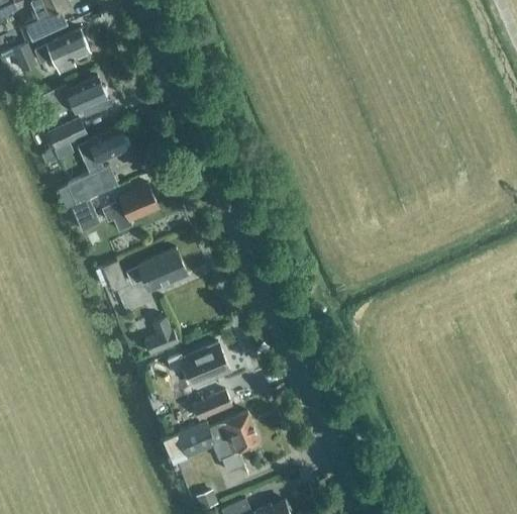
[(65,27),(58,10),(69,5),(66,0),(20,0),(0,9),(0,17),(27,6),(33,19),(28,21),(30,26),(25,28),(31,41),(65,27)]
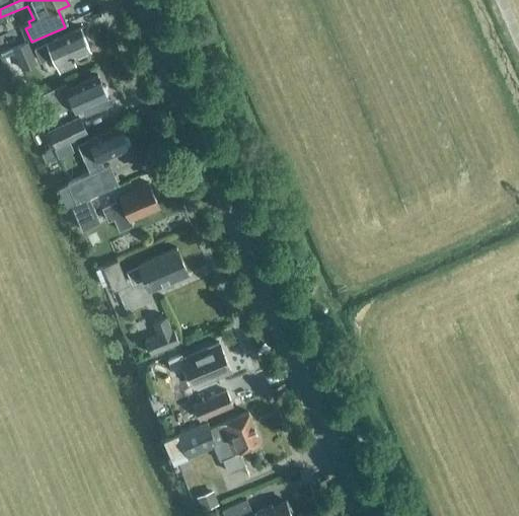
[(0,0),(0,9),(20,0),(0,0)]
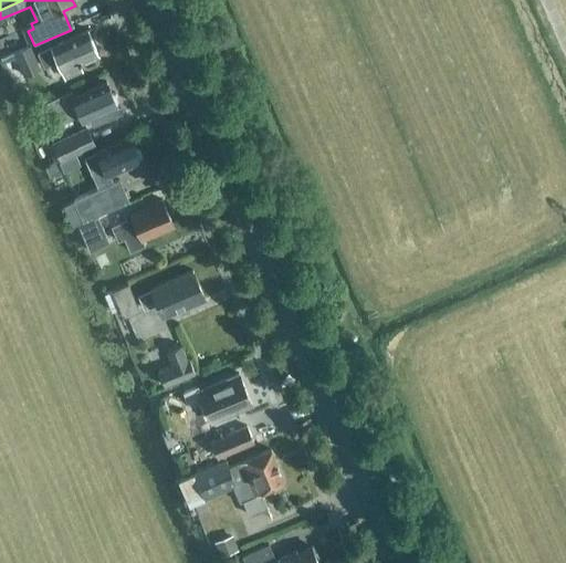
[(76,66),(97,58),(87,33),(51,49),(37,55),(43,71),(58,64),(62,73),(61,73),(64,82),(80,74),(76,66)]
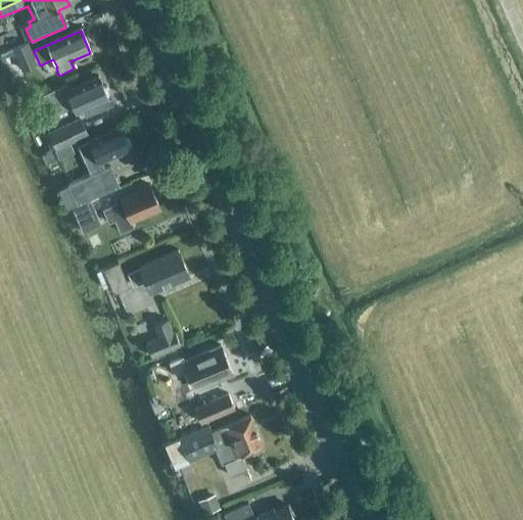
[(36,66),(27,46),(13,51),(22,73),(36,66)]
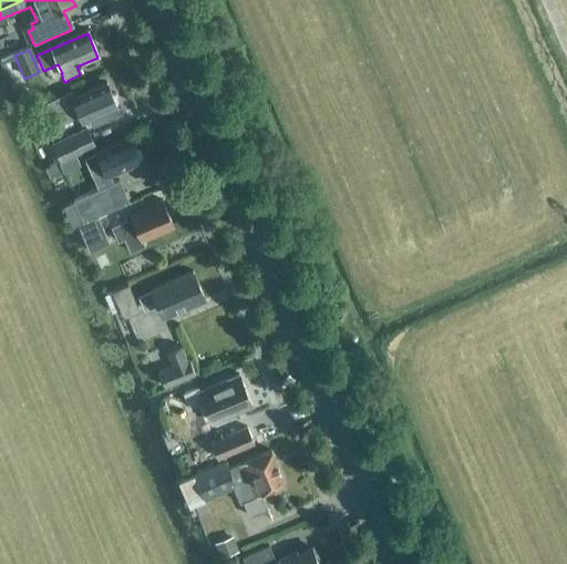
[(116,108),(117,103),(115,96),(111,95),(106,85),(74,100),(72,94),(45,105),(55,127),(80,118),(83,124),(90,121),(93,129),(120,118),(116,110),(116,108)]
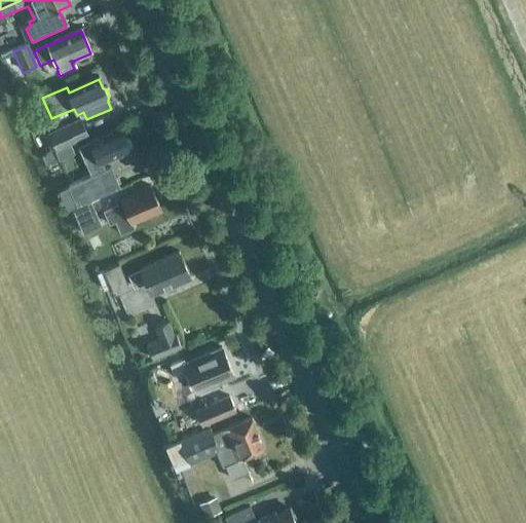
[(69,145),(87,137),(79,119),(48,134),(57,151),(69,145)]
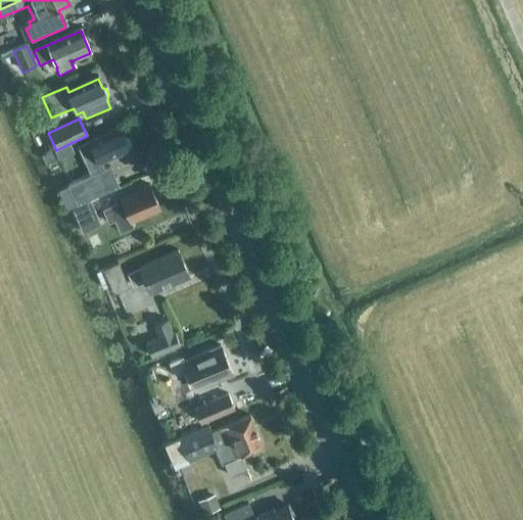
[(89,143),(78,148),(84,162),(90,176),(102,171),(99,163),(130,151),(129,149),(131,145),(128,139),(124,138),(121,129),(89,143)]
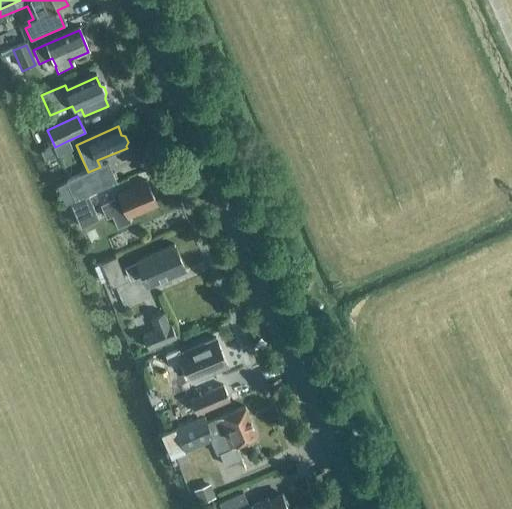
[(55,147),(53,148),(56,156),(57,157),(71,151),(67,141),(55,147)]
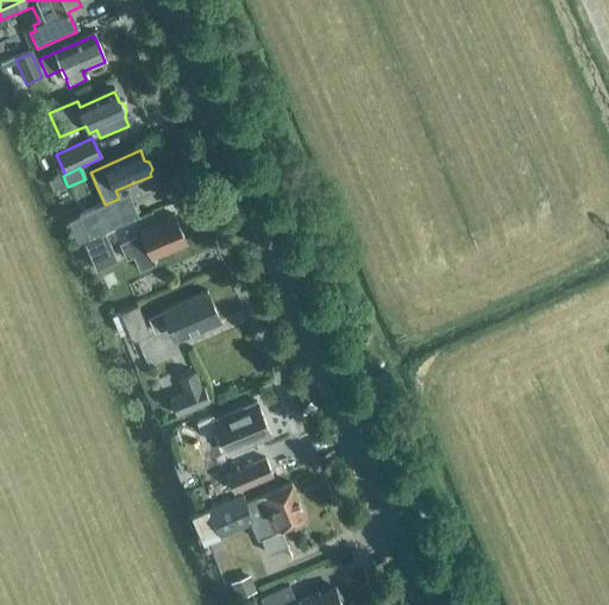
[(63,176),(48,183),(51,193),(67,186),(63,176)]
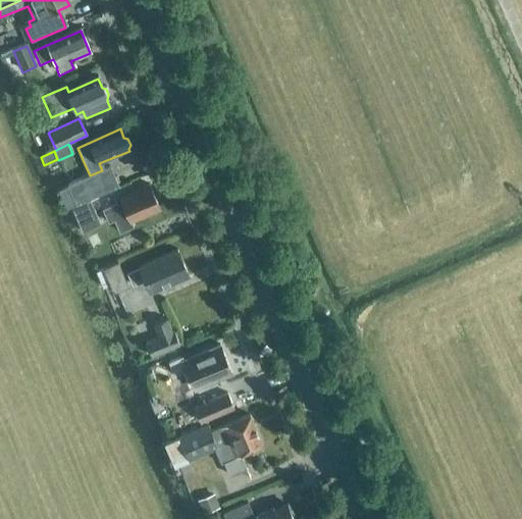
[(99,174),(68,188),(76,206),(107,193),(117,189),(109,169),(99,174)]
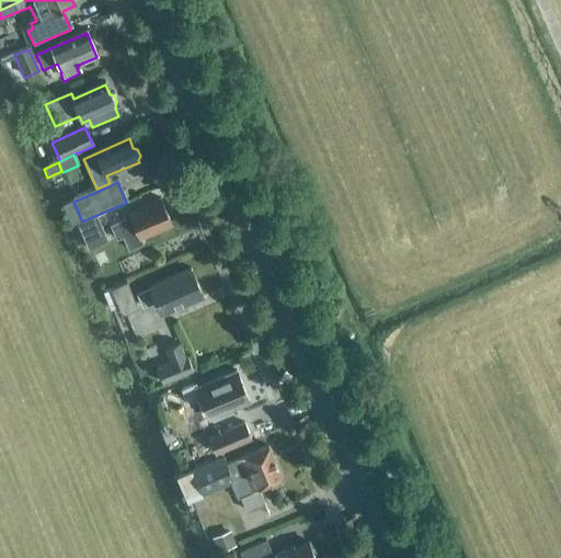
[(110,228),(116,242),(123,239),(129,252),(144,247),(140,239),(171,226),(160,202),(129,215),(132,219),(110,228)]
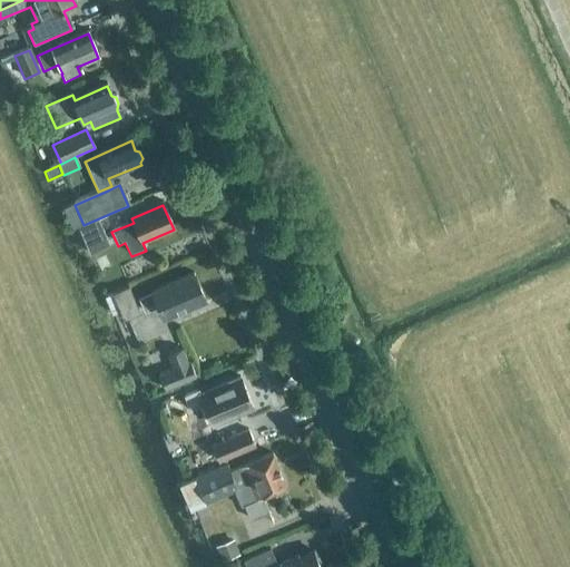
[(109,247),(98,222),(79,230),(89,256),(109,247)]
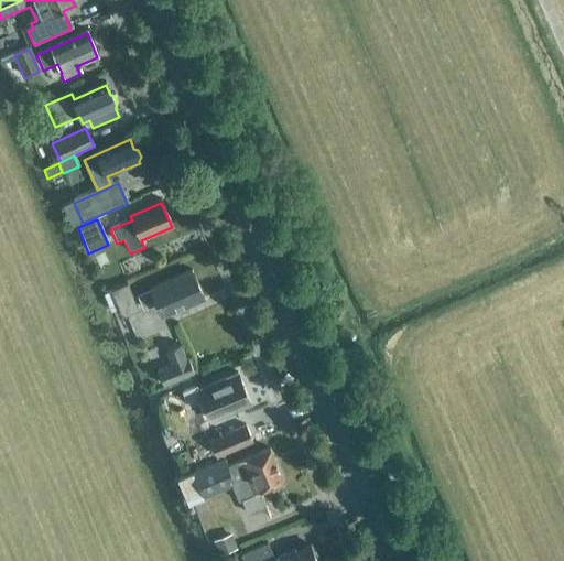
[(162,315),(202,298),(192,273),(137,297),(143,311),(158,304),(162,315)]
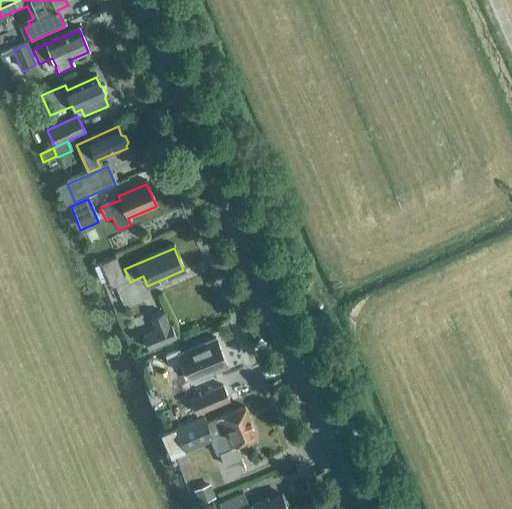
[(108,282),(111,290),(126,283),(116,260),(101,266),(108,282)]
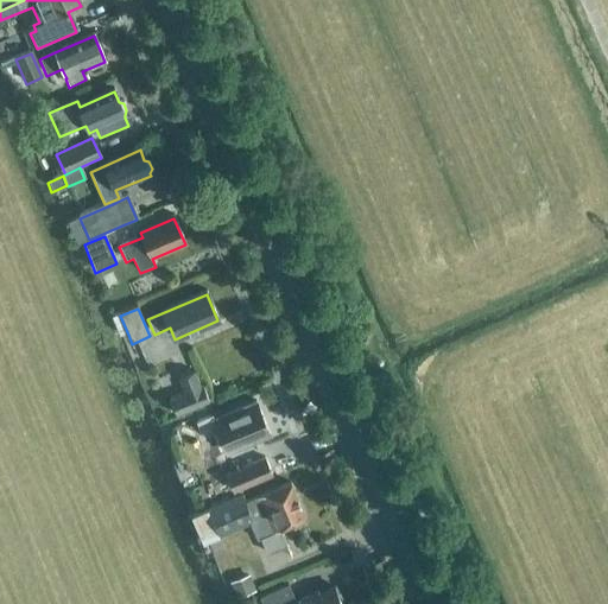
[(120,316),(111,319),(120,337),(120,338),(128,335),(120,316)]
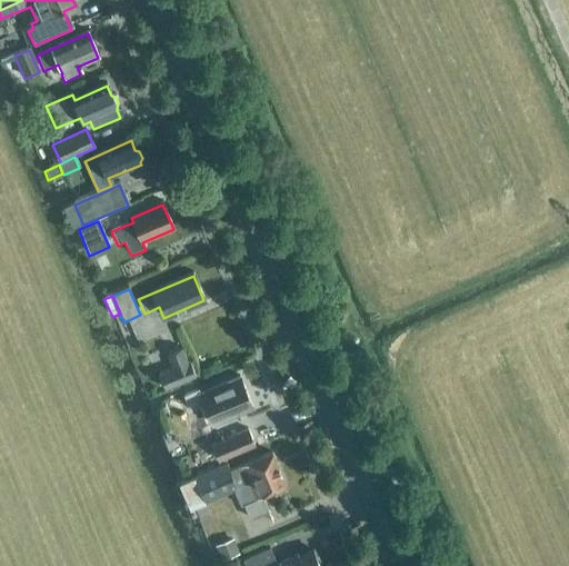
[(166,391),(196,378),(189,364),(188,364),(182,350),(167,356),(172,370),(159,376),(166,391)]
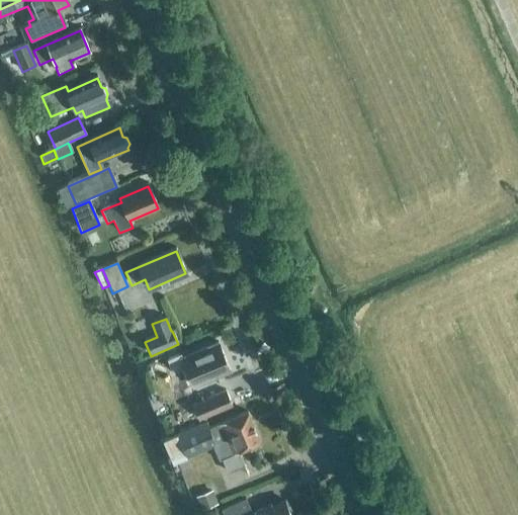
[(230,372),(219,345),(182,360),(180,356),(167,361),(172,374),(184,369),(192,389),(230,372)]
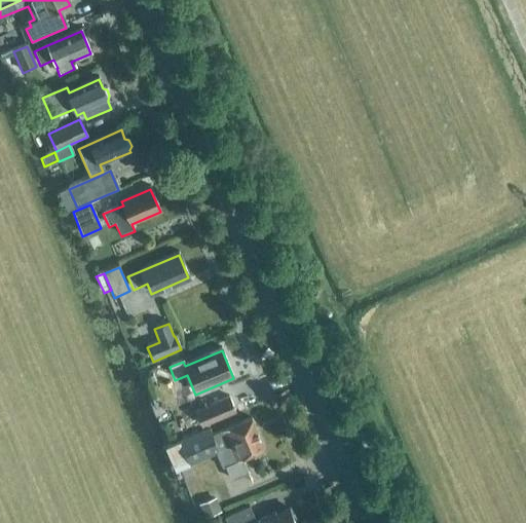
[(235,414),(229,399),(195,412),(202,428),(235,414)]
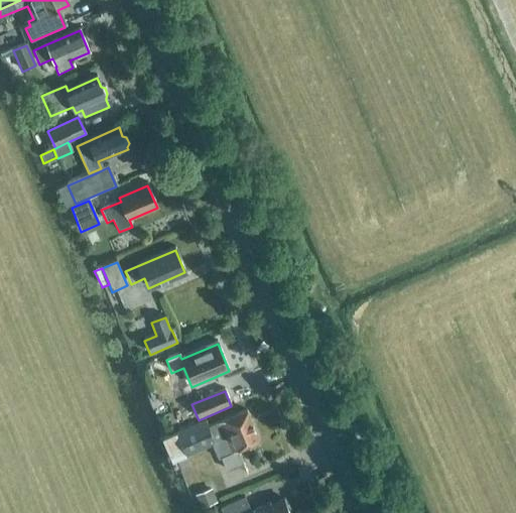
[(247,413),(209,429),(206,423),(162,441),(171,464),(213,446),(218,461),(221,460),(227,473),(243,466),(238,453),(259,443),(247,413)]
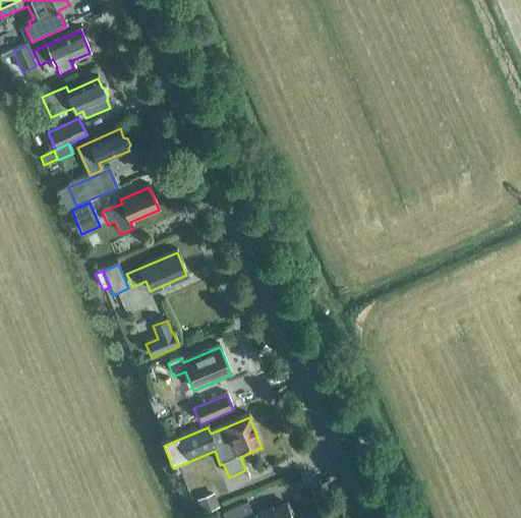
[(293,517),(291,512),(289,511),(287,506),(274,512),(273,510),(255,517),(253,517),(247,504),(223,515),(224,517),(293,517)]
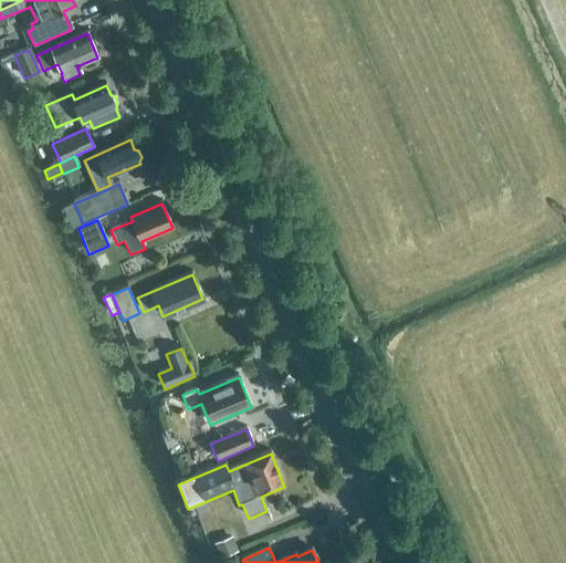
All buildings are outlined.
